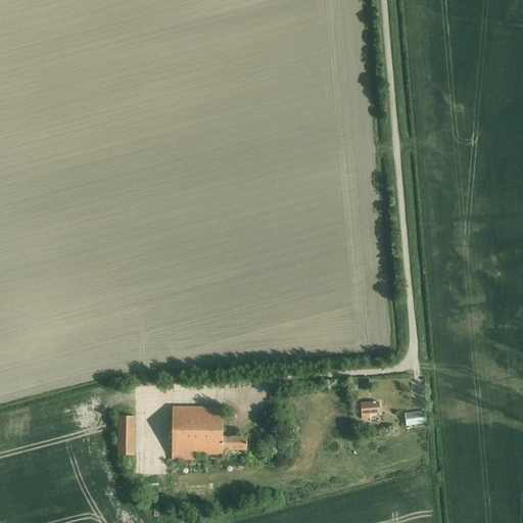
[(115,455),(133,456),(135,402),(117,402),(115,455)]
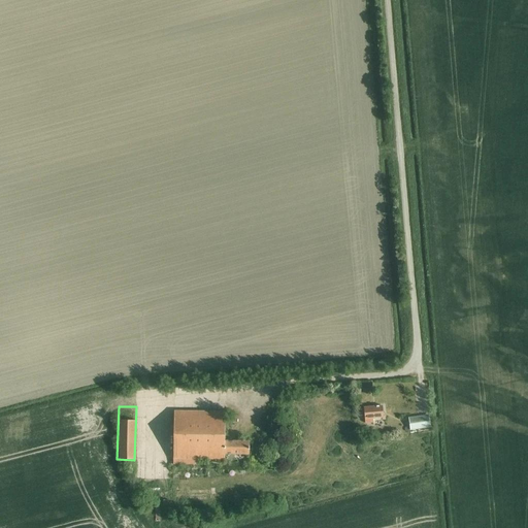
[(363,408),(364,423),(372,422),(372,420),(383,419),(382,406),(363,408)]
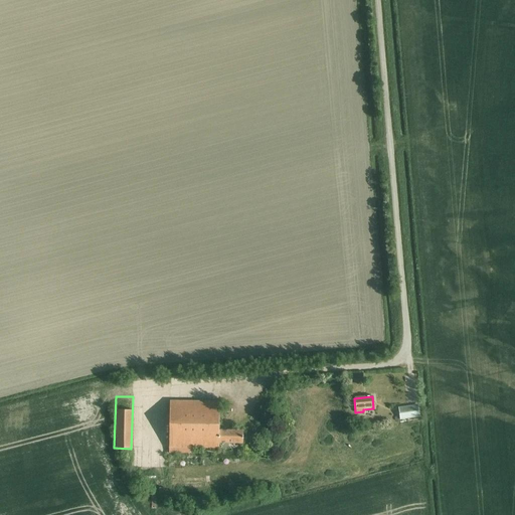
[(218,443),(241,444),(242,431),(218,431),(218,402),(169,401),(168,453),(191,453),(191,448),(218,448),(218,443)]
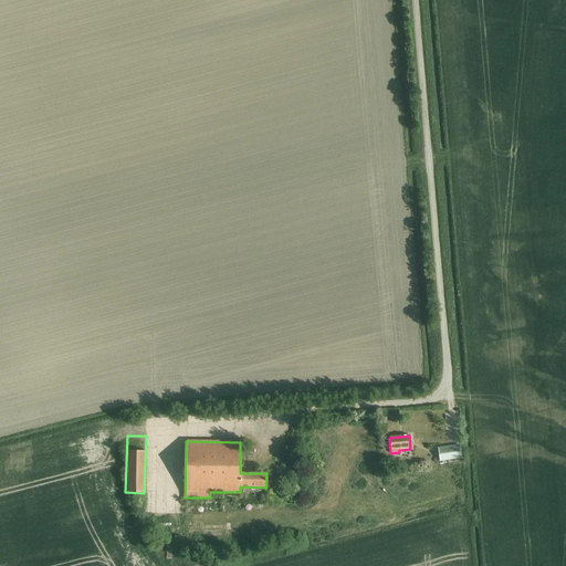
[(438,447),(441,468),(448,468),(447,460),(460,458),(458,444),(438,447)]
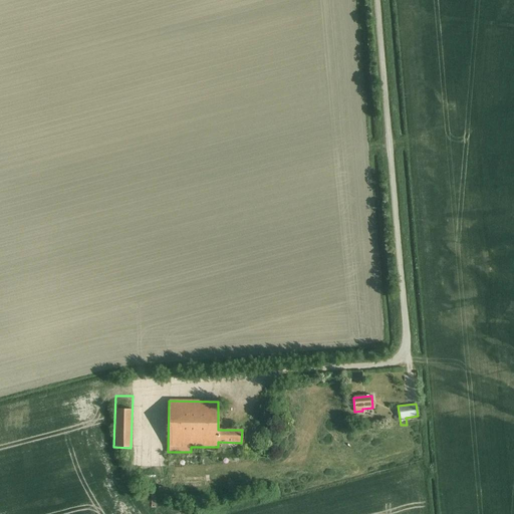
[(160,491),(172,492),(172,487),(167,487),(167,466),(161,466),(160,491)]
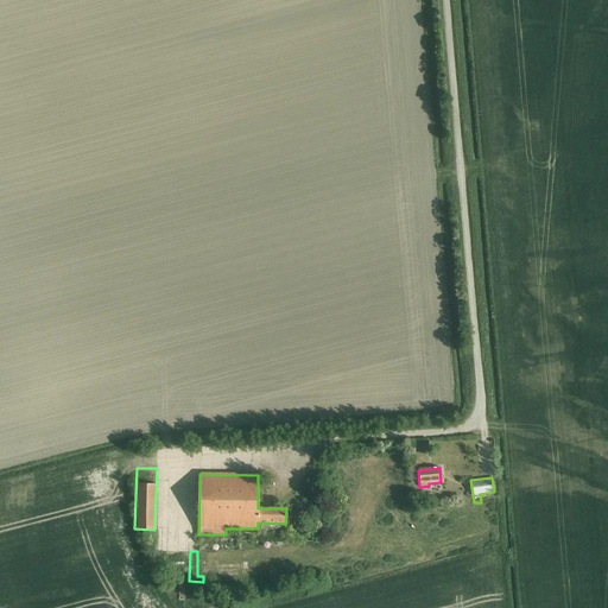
All buildings are outlined.
